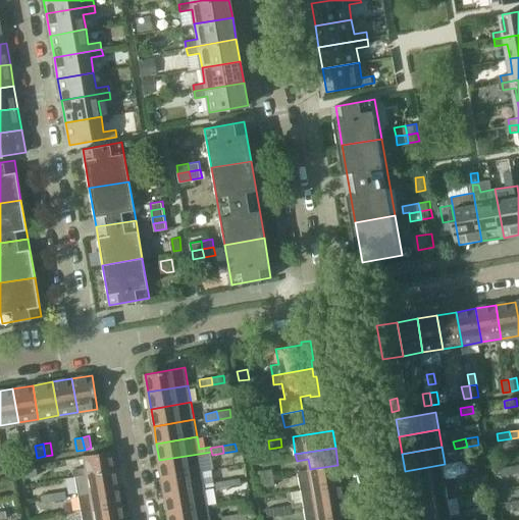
[(10,450),(3,451),(5,463),(12,462),(10,450)]
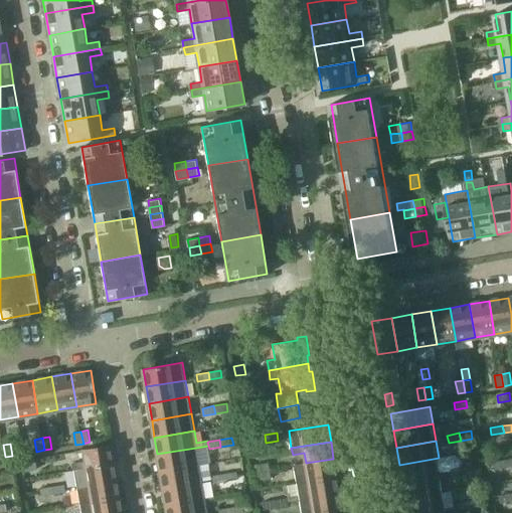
[(114,462),(111,445),(83,450),(86,460),(73,462),(74,469),(114,462)]
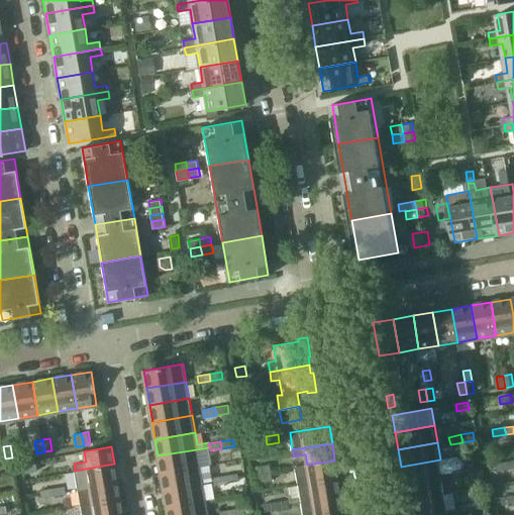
[(200,466),(197,449),(158,455),(161,473),(200,466)]
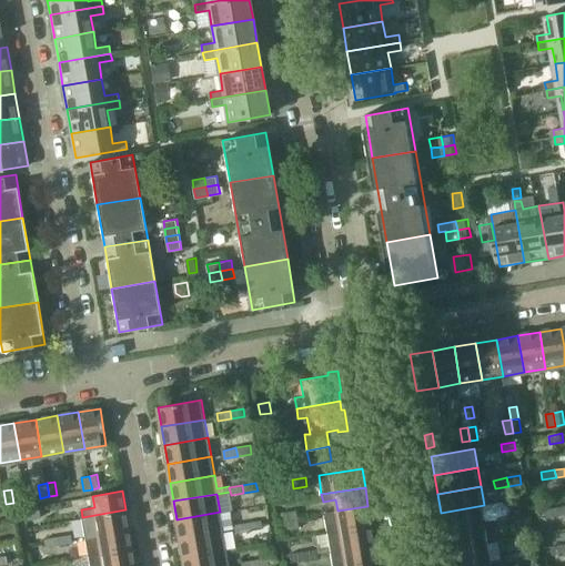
[(484,505),(441,513),(444,531),(487,524),(484,505)]
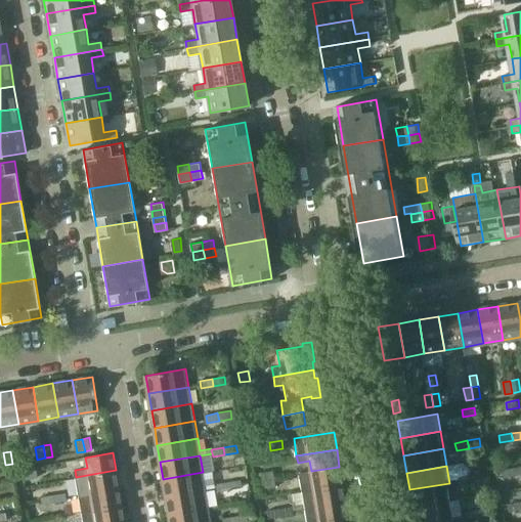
[(339,467),(311,471),(299,473),(302,490),(342,483),(339,467)]
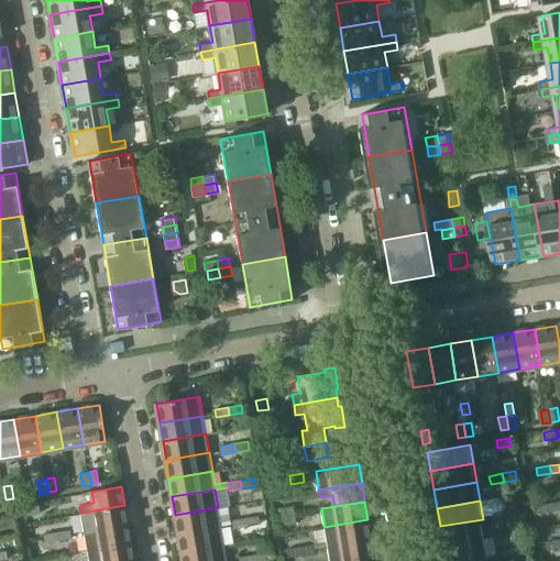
[(556,502),(542,504),(544,513),(557,510),(556,502)]
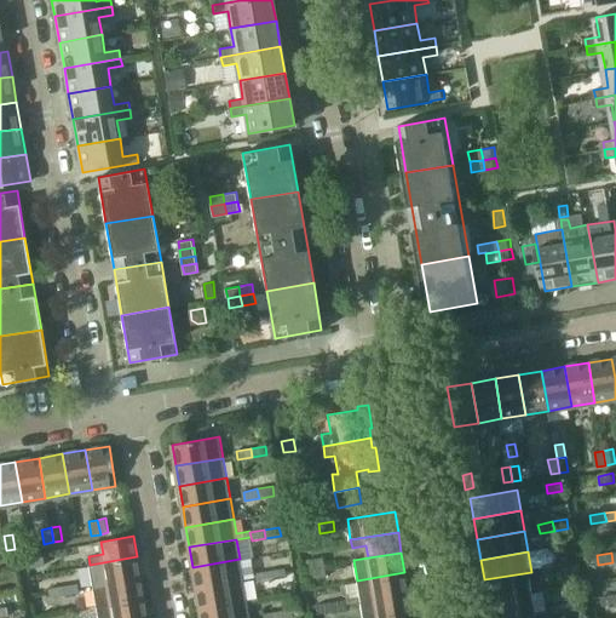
[(30,567),(45,565),(44,554),(29,556),(30,567)]
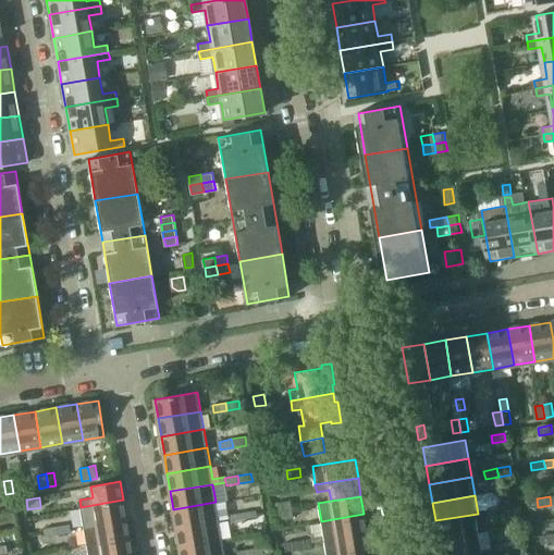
[(126,518),(123,500),(81,507),(84,525),(126,518)]
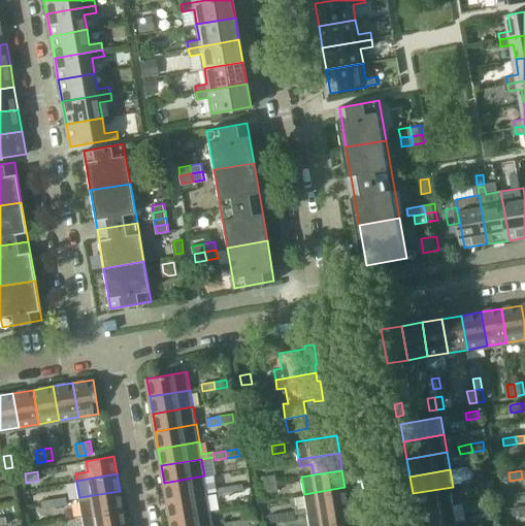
[(276,473),(263,475),(264,484),(277,482),(276,473)]
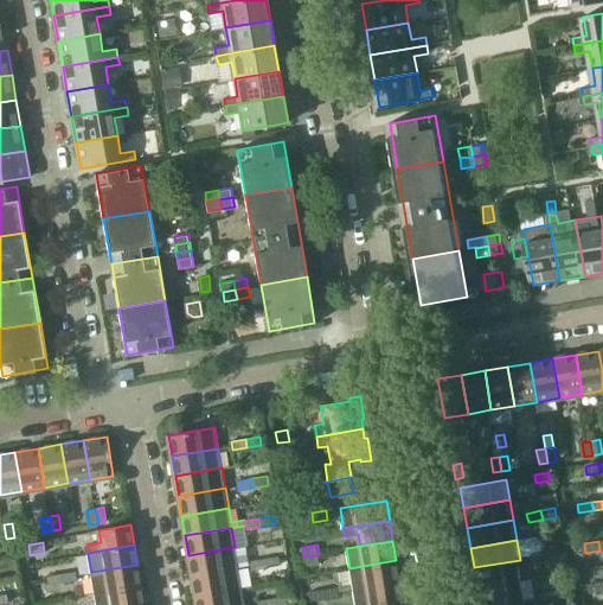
[(235,547),(188,555),(192,575),(238,567),(235,547)]
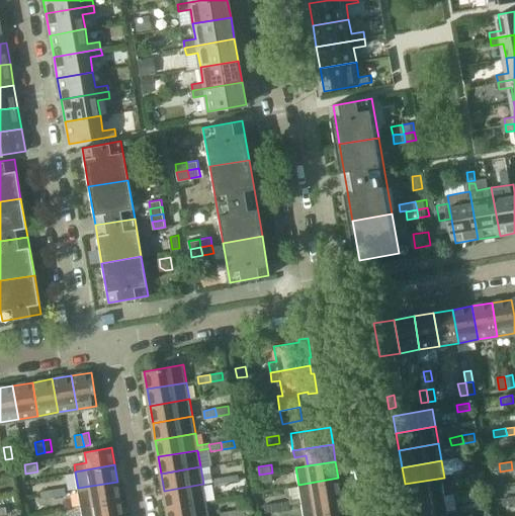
[(480,467),(467,469),(468,477),(481,475),(480,467)]
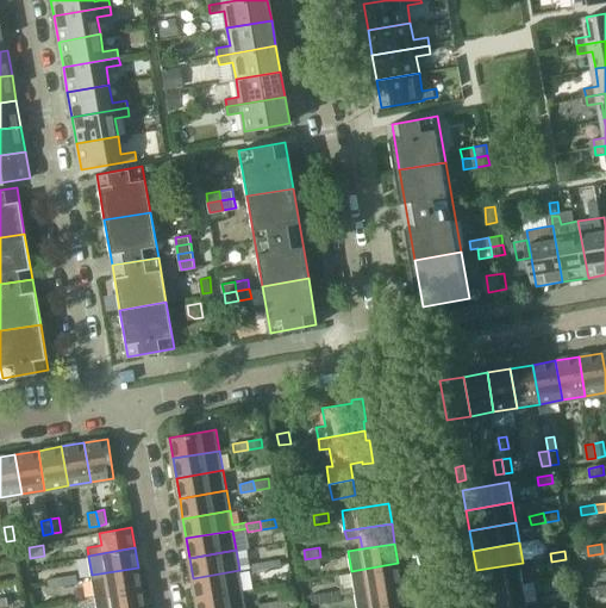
[(550,553),(536,556),(537,564),(551,562),(550,553)]
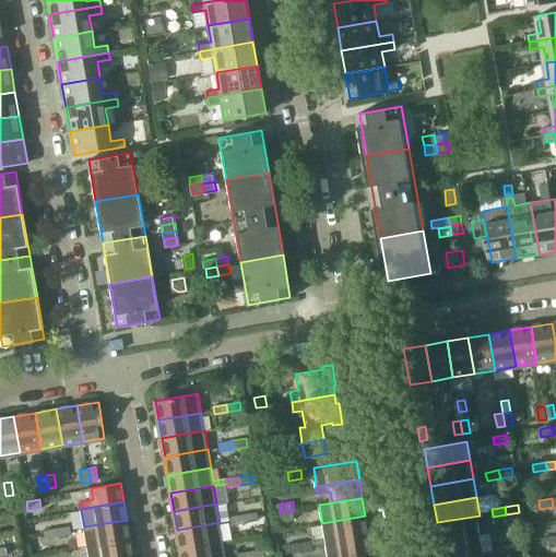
[(281,512),(282,521),(295,519),(294,510),(281,512)]
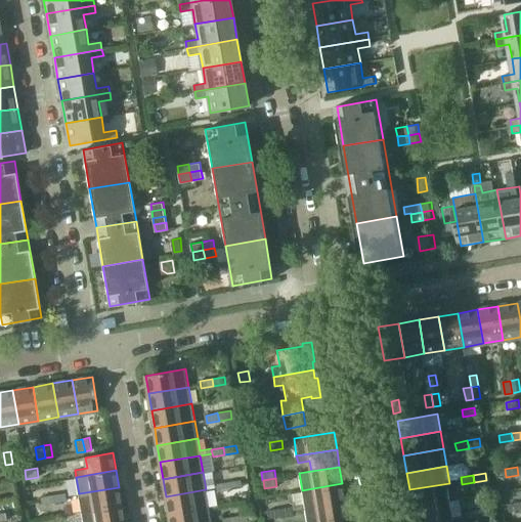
[(242,479),(229,482),(230,489),(243,487),(242,479)]
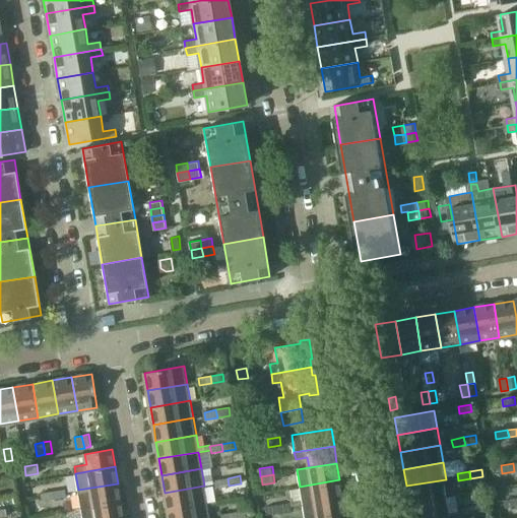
[(215,479),(216,488),(229,486),(228,478),(215,479)]
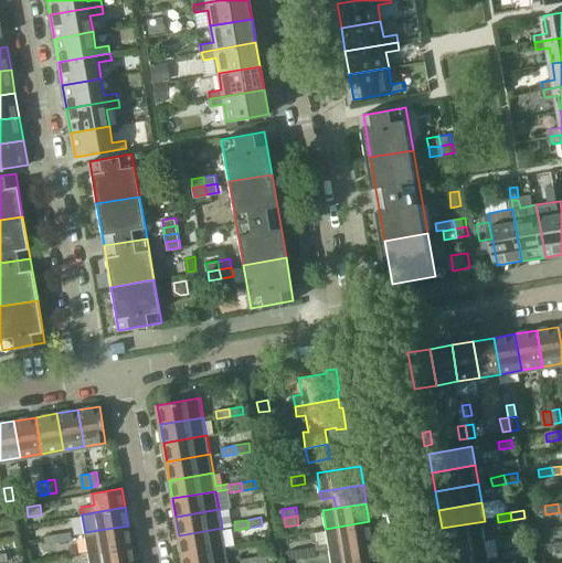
[(369,521),(326,529),(329,548),(372,540),(369,521)]
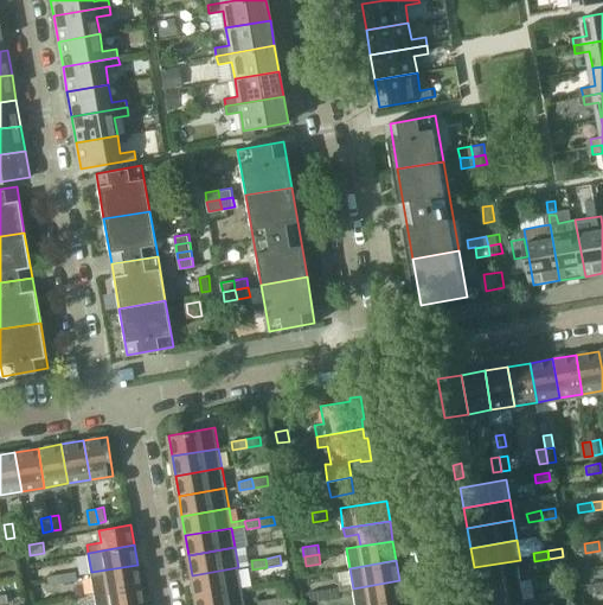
[(520,560),(474,567),(478,587),(524,579),(520,560)]
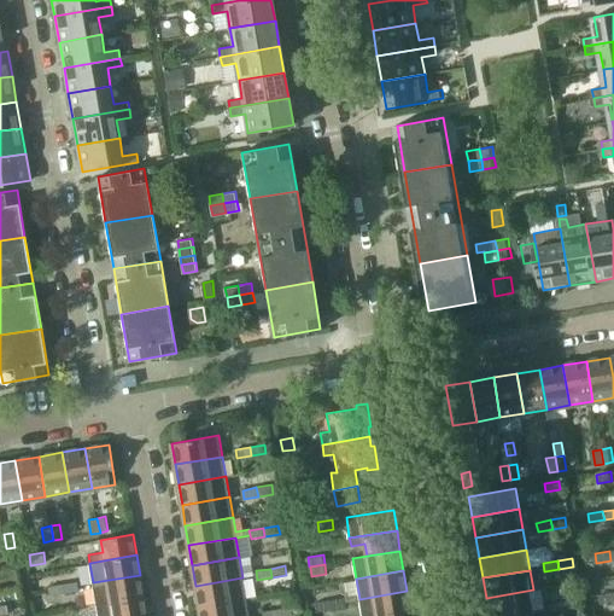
[(140,575),(93,582),(97,603),(144,594),(140,575)]
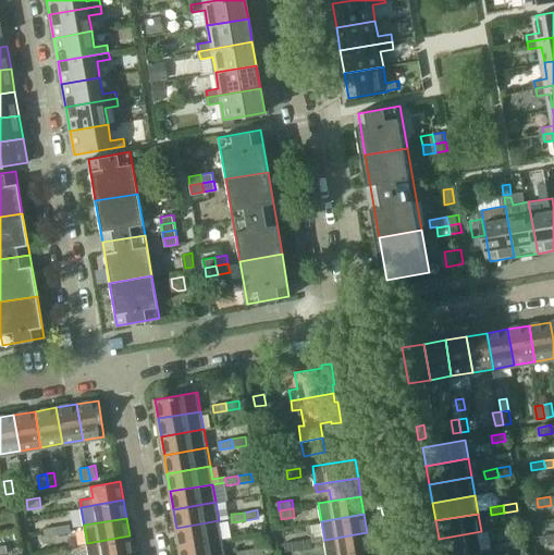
[(219,520),(176,528),(180,546),(222,539),(219,520)]
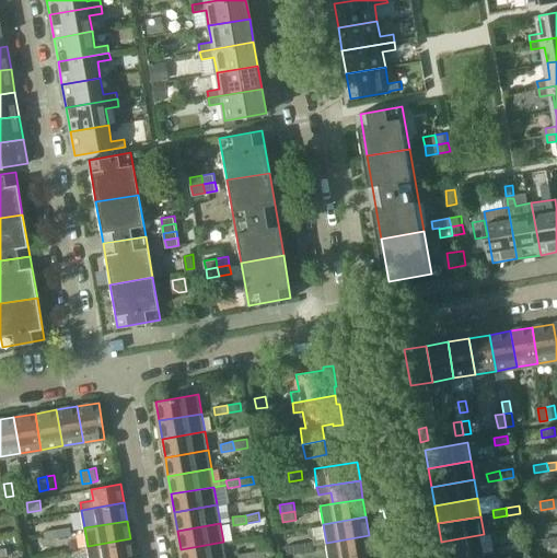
[(70,526),(58,529),(59,536),(72,534),(70,526)]
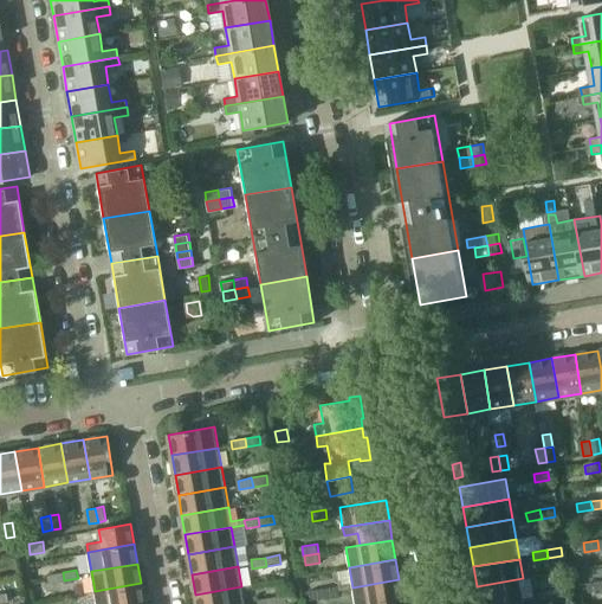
[(63,572),(49,574),(50,583),(64,580),(63,572)]
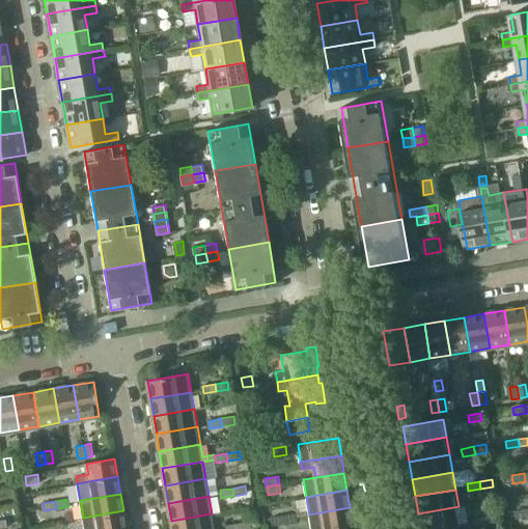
[(459,506),(418,513),(420,528),(433,528),(462,524),(459,506)]
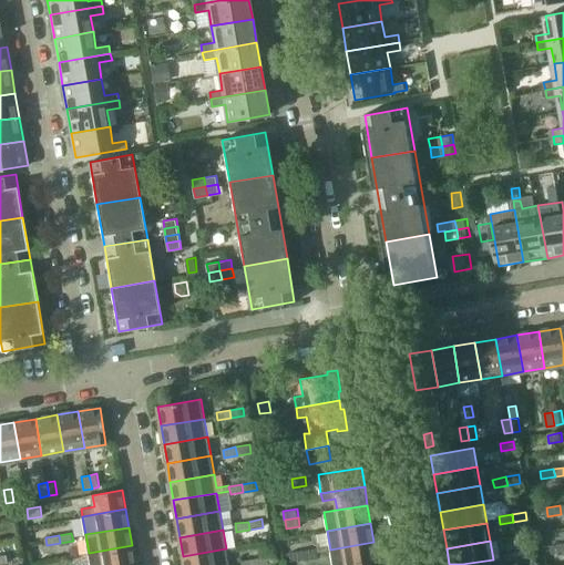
[(373,542),(330,550),(332,564),(348,564),(377,561),(373,542)]
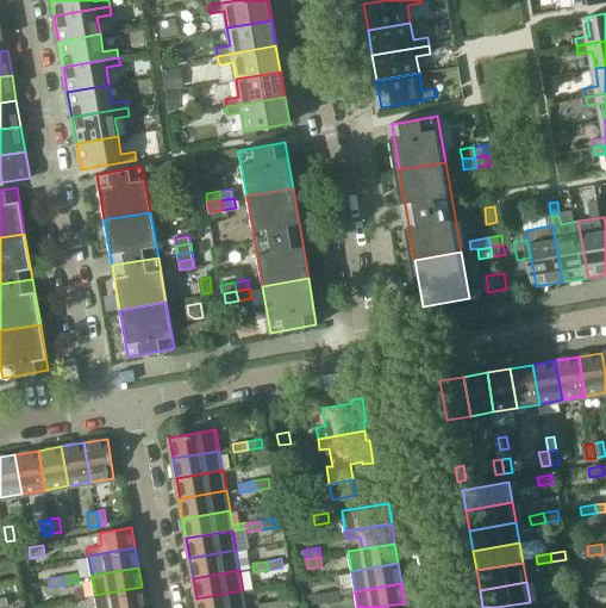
[(605,584),(594,587),(595,595),(605,594),(605,584)]
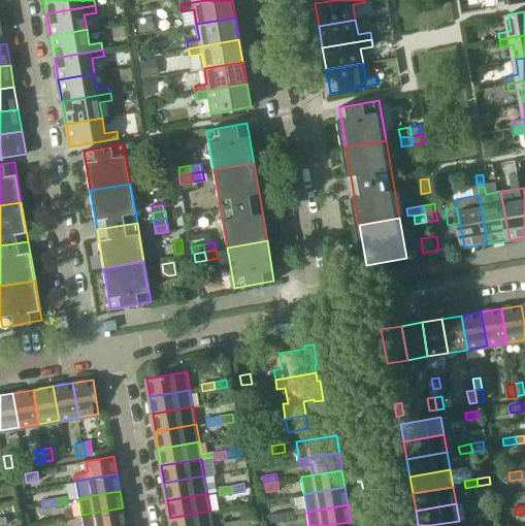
[(123,507),(83,515),(84,525),(121,525),(126,525),(123,507)]
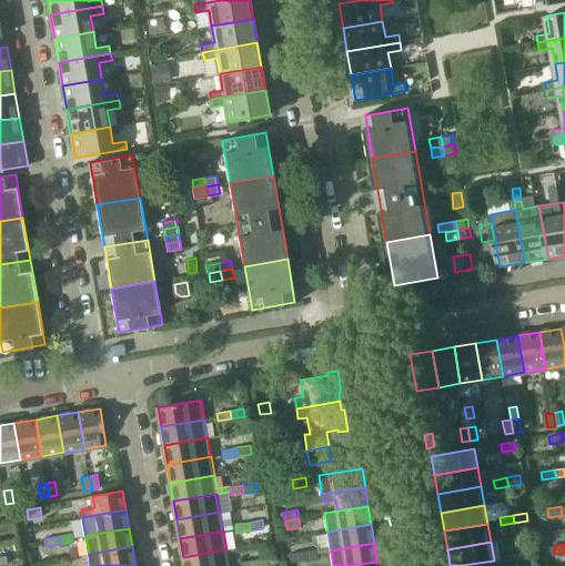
[(318,548),(303,551),(305,558),(319,556),(318,548)]
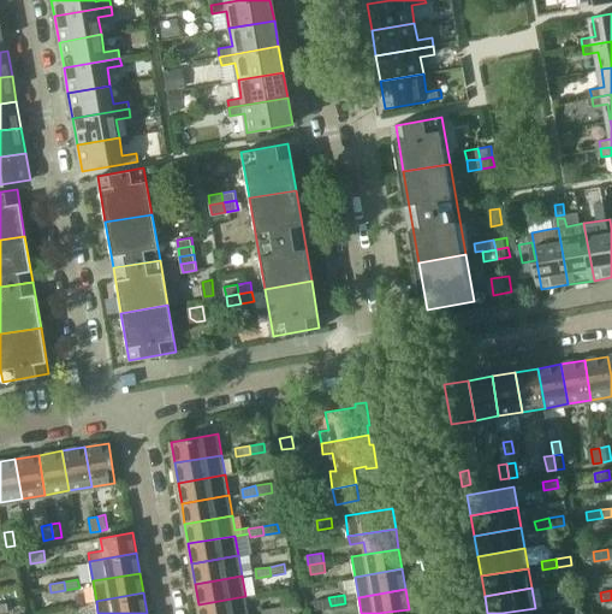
[(248,613),(245,596),(198,604),(200,613),(248,613)]
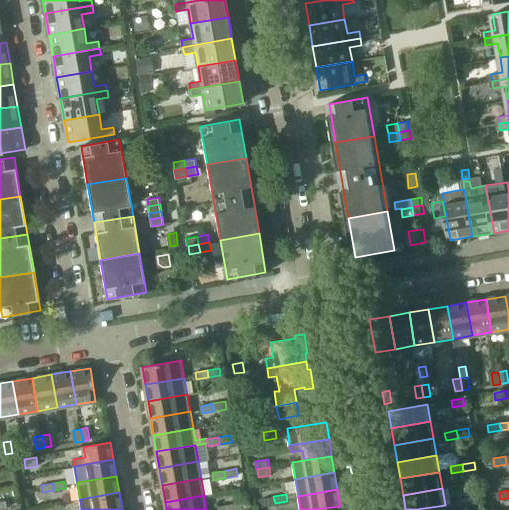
[(480,495),(468,497),(469,505),(481,503),(480,495)]
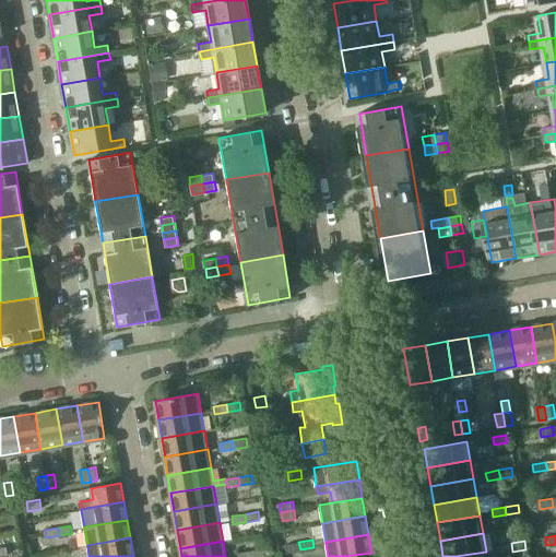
[(298,542),(286,544),(287,552),(300,549),(298,542)]
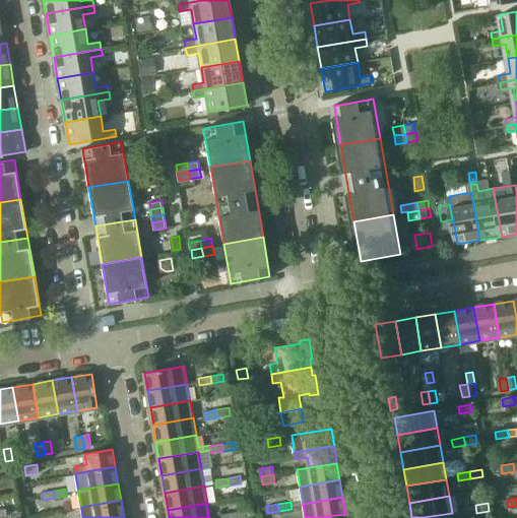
[(475,505),(463,507),(464,515),(476,513),(475,505)]
